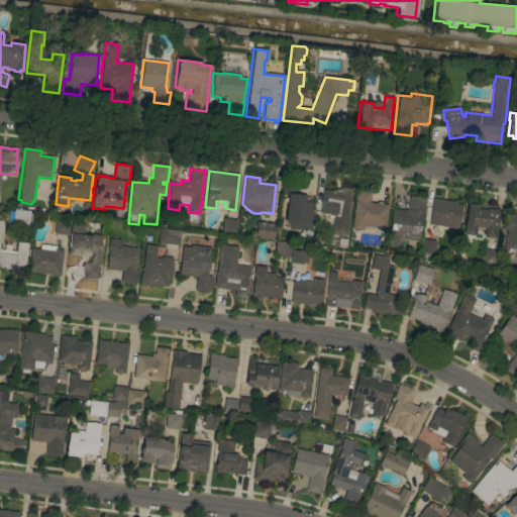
[(310,231),(290,228),(291,223),(285,222),(288,195),(282,195),(284,181),(299,183),(298,195),(306,196),(305,202),(314,203),(310,231)]
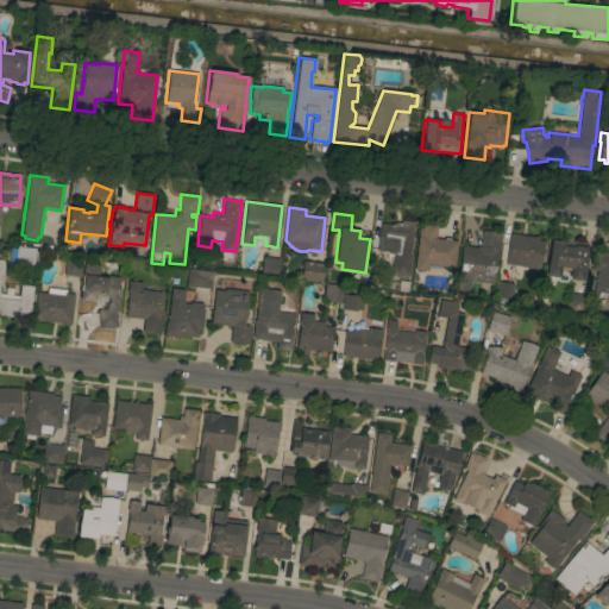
[(394,252),(377,250),(381,224),(394,225),(394,223),(401,224),(401,221),(413,223),(409,255),(412,256),(409,277),(408,277),(407,280),(397,278),(397,275),(391,275),(394,252)]
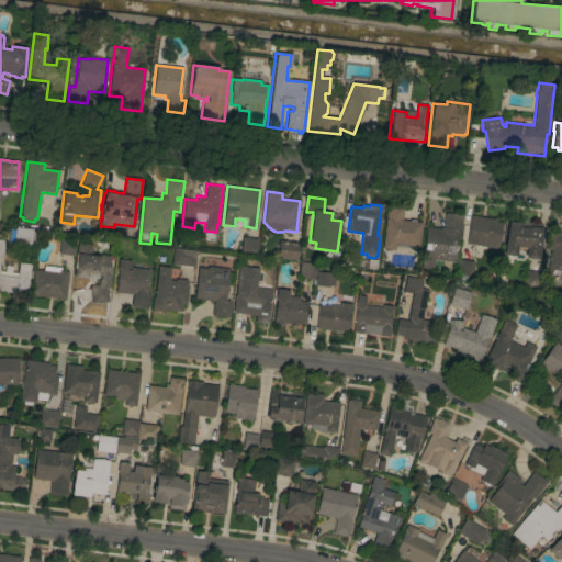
[(419,247),(405,245),(405,248),(395,247),(395,250),(382,249),(388,205),(404,208),(403,220),(409,221),(409,220),(416,221),(416,222),(423,223),(419,247)]
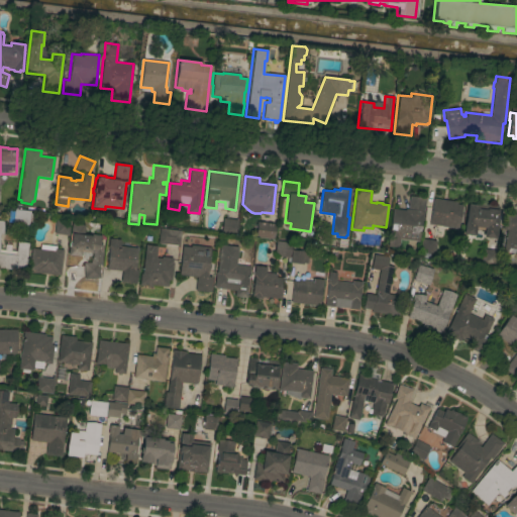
[(389,238),(392,209),(405,210),(405,209),(408,209),(409,196),(426,198),(423,221),(422,221),(419,241),(389,238)]
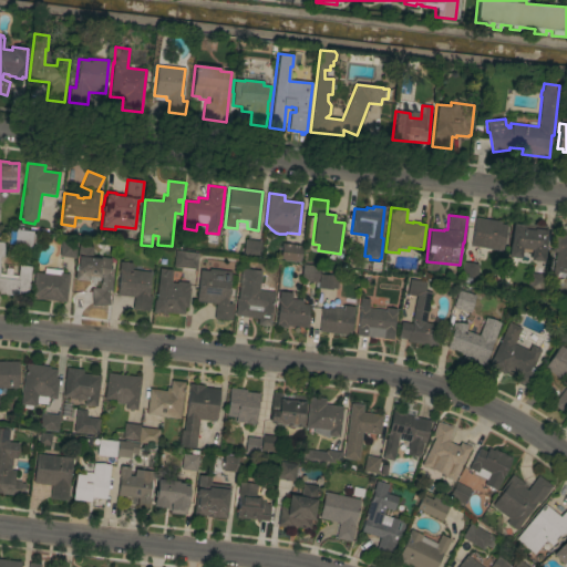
[(501,222),(500,224),(506,225),(502,250),(471,246),(475,218),(501,222)]
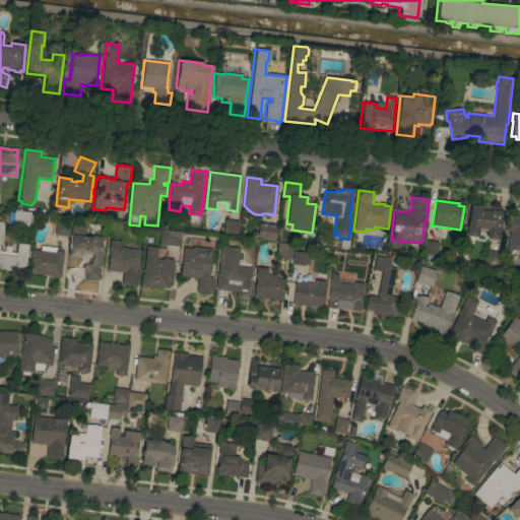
[(469,205),(477,206),(477,205),(502,207),(498,240),(485,239),(486,232),(477,231),(477,237),(466,236),(469,205)]
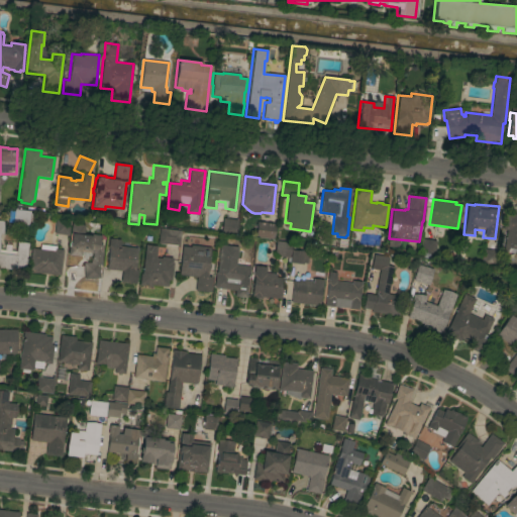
[(31,211),(30,226),(18,225),(18,222),(12,221),(13,212),(14,212),(15,211),(14,210),(14,209),(31,211)]
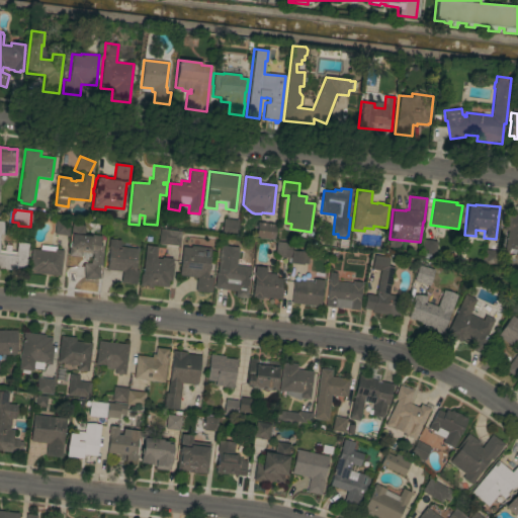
[(517,254),(504,252),(508,231),(503,230),(506,213),(517,214),(517,254)]
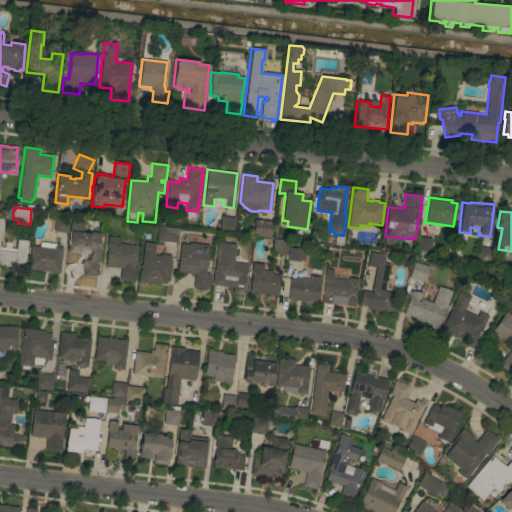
[(236,218),(234,234),(219,232),(221,216),(236,218)]
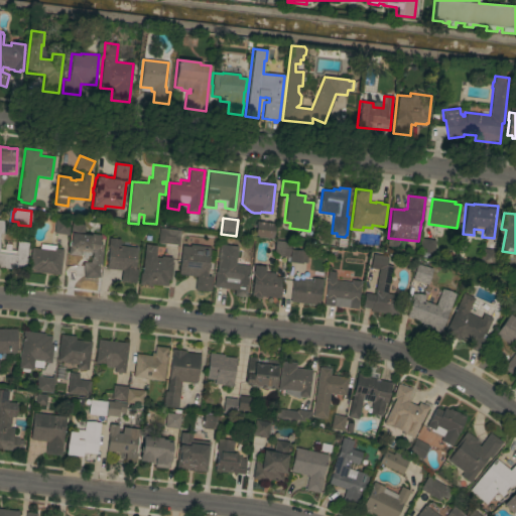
[(70,221),(68,235),(54,234),(55,219),(70,221)]
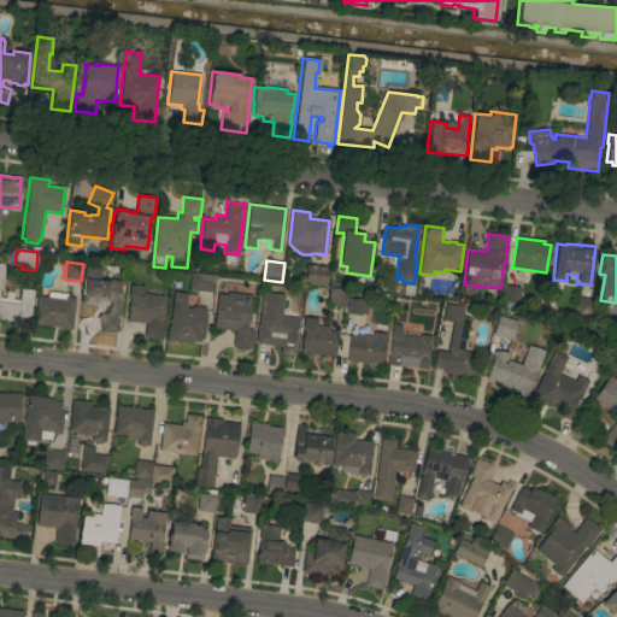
[(0,263),(4,264),(3,278),(1,278),(1,283),(0,283),(0,298),(18,299),(21,286),(34,287),(30,324),(0,321),(0,263)]
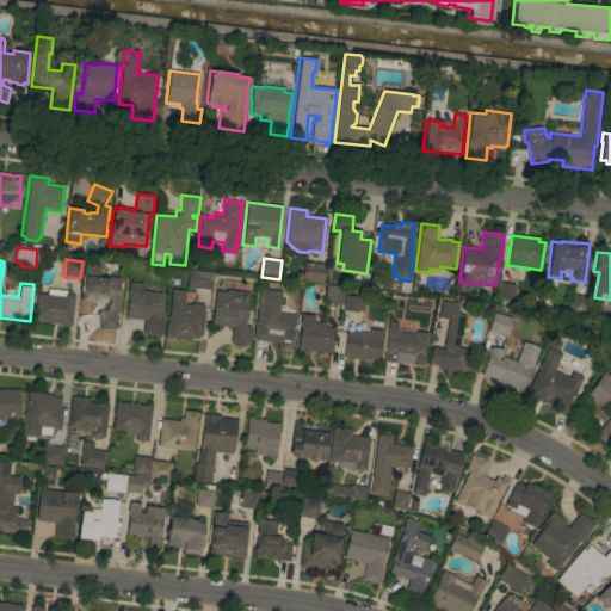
[(325,264),(323,283),(301,281),(303,261),(325,264)]
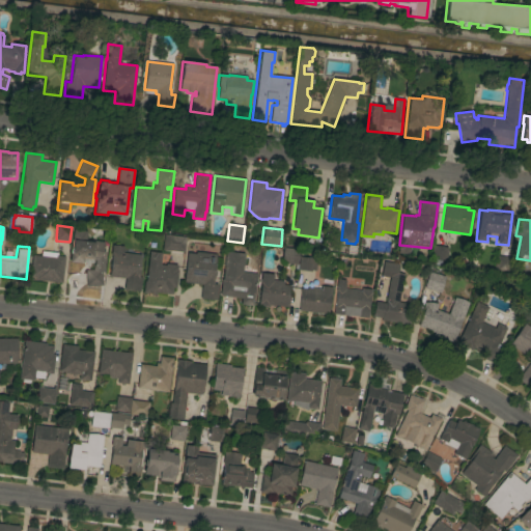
[(87,231),(86,240),(103,242),(102,252),(105,252),(104,258),(106,258),(104,272),(102,272),(103,285),(86,286),(85,271),(93,270),(94,260),(85,259),(85,261),(70,259),(74,229),(87,231)]
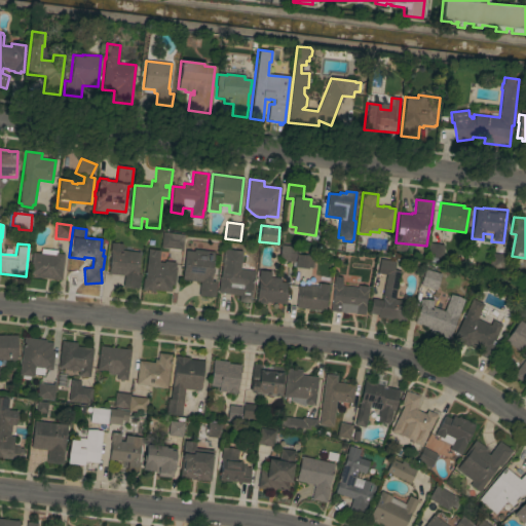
[(184,234),(182,250),(160,248),(162,232),(184,234)]
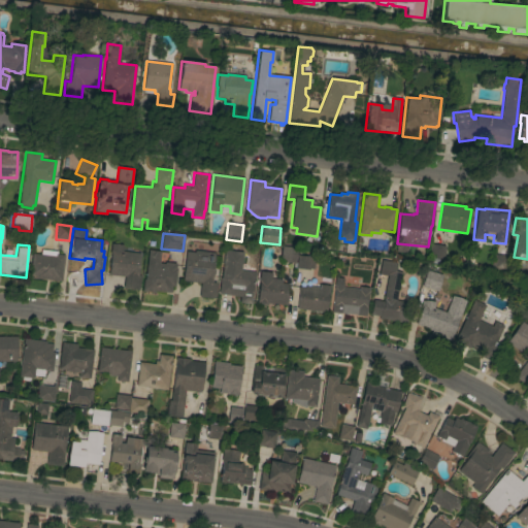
[(139,291),(123,288),(125,277),(108,274),(110,255),(109,255),(111,243),(123,244),(122,252),(140,254),(138,268),(139,269),(138,275),(141,276),(139,291)]
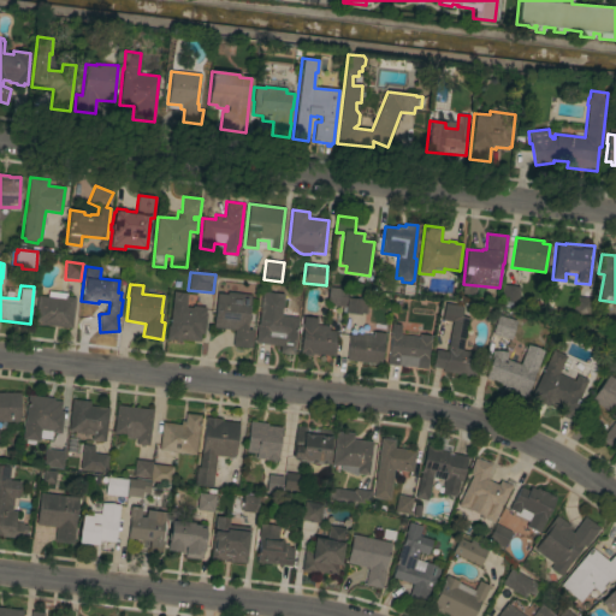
[(520,286),(519,302),(501,300),(503,285),(520,286)]
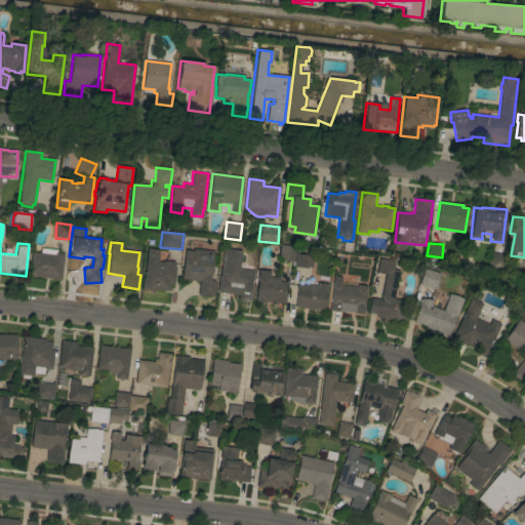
[(278,260),(280,245),(295,246),(294,261),(278,260)]
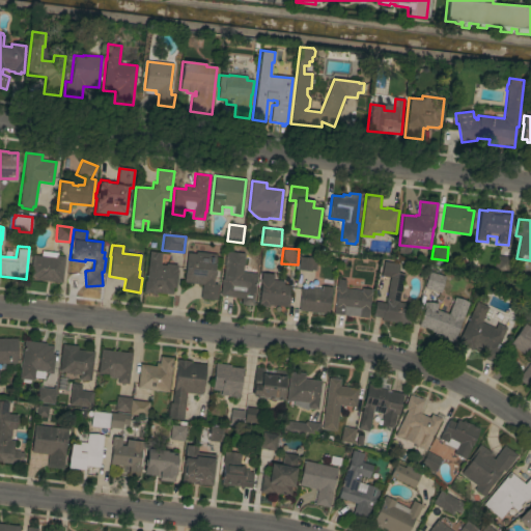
[(61,283),(35,280),(35,278),(29,277),(32,255),(40,256),(40,251),(57,253),(57,256),(64,256),(61,283)]
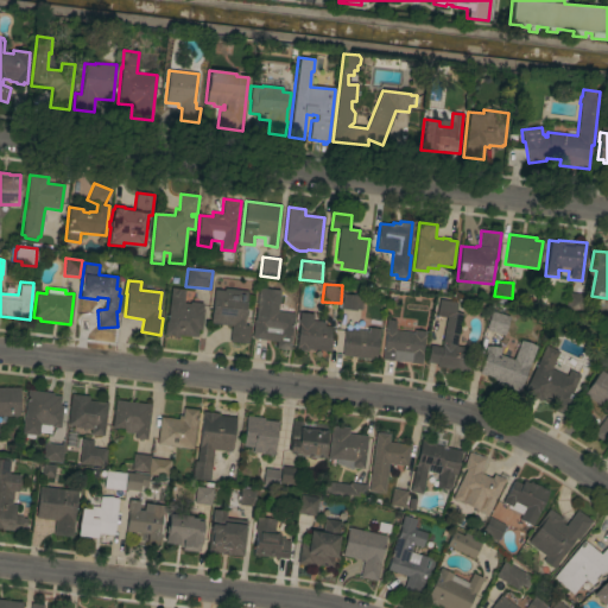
[(171,287),(185,290),(183,304),(190,304),(190,302),(203,303),(202,309),(203,310),(201,330),(197,330),(196,337),(178,336),(178,337),(173,336),(173,335),(170,335),(169,336),(164,336),(165,322),(166,322),(171,287)]
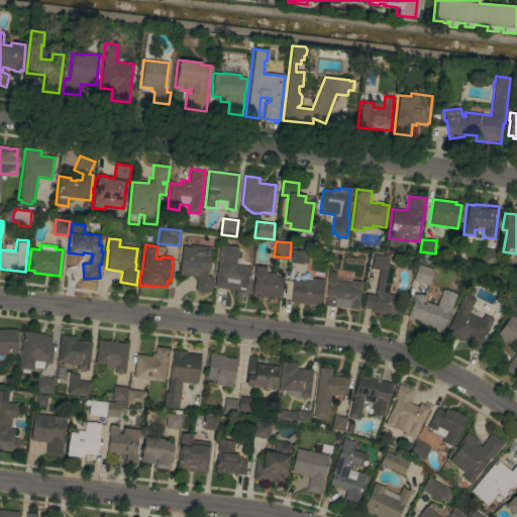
[(246,298),(234,296),(234,291),(213,288),(215,272),(216,273),(220,244),(238,247),(235,265),(250,267),(246,298)]
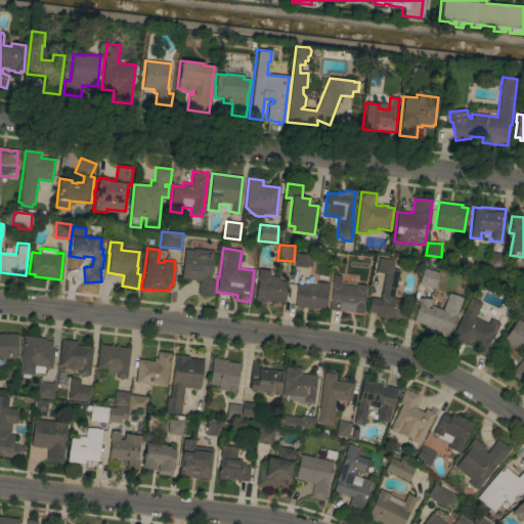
[(213,297),(198,295),(199,280),(181,278),(184,250),(193,251),(193,249),(213,251),(211,265),(216,266),(215,274),(211,273),(210,280),(215,280),(213,297)]
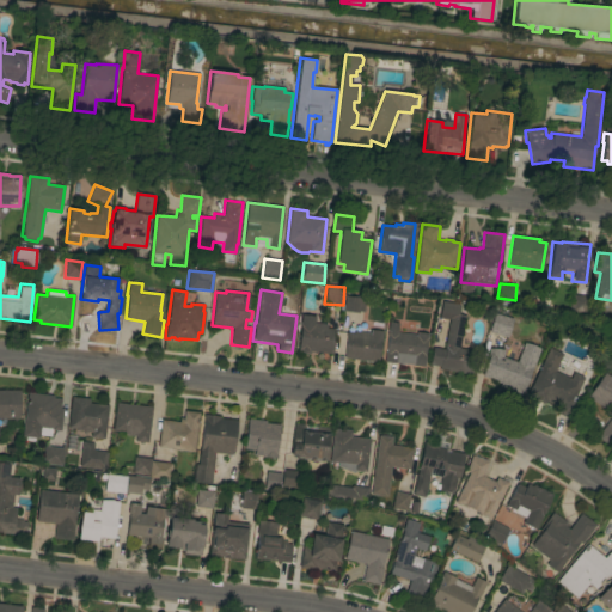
[(586,316),(569,313),(571,294),(589,297),(586,316)]
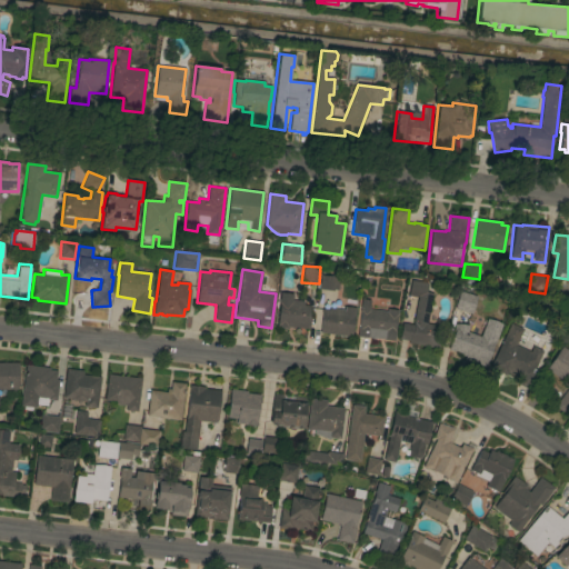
[(340,278),(338,290),(333,290),(333,291),(319,289),(320,276),(340,278)]
